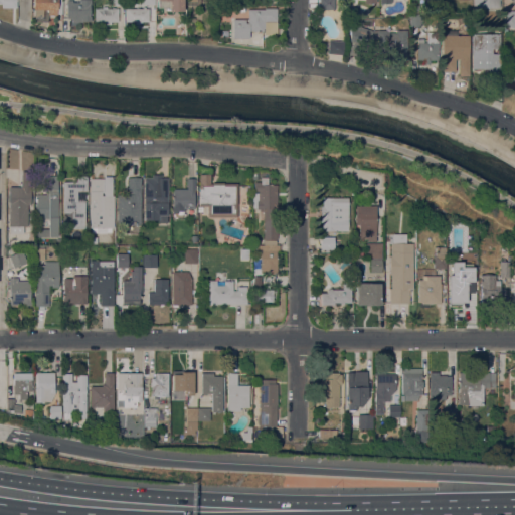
[(57,0),(57,15),(47,15),(47,21),(34,21),(34,9),(33,9),(33,0),(57,0)]
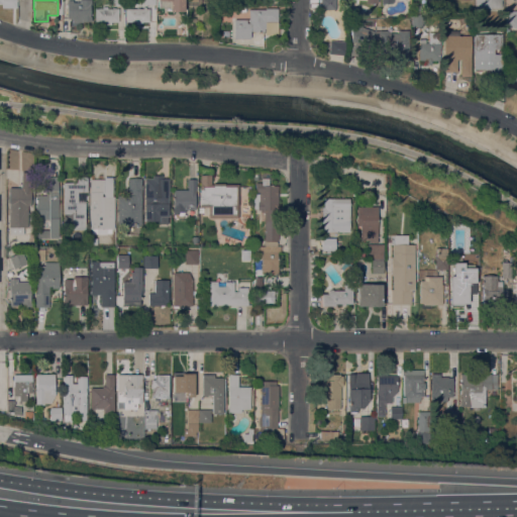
[(73,21),(73,18),(68,18),(68,0),(73,0),(73,2),(80,2),(80,0),(91,0),(91,4),(90,4),(90,16),(91,16),(91,21),(73,21)]
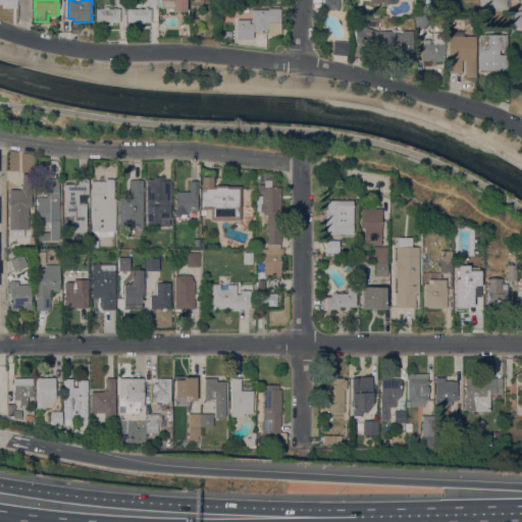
[(186,0),(186,11),(172,11),(172,7),(166,7),(163,7),(161,7),(161,1),(160,1),(160,0),(186,0)]
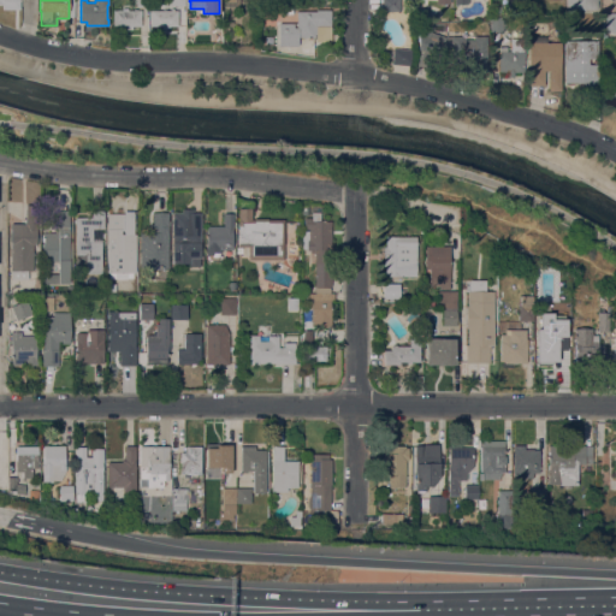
[(401,0),(401,11),(383,11),(383,0),(401,0)]
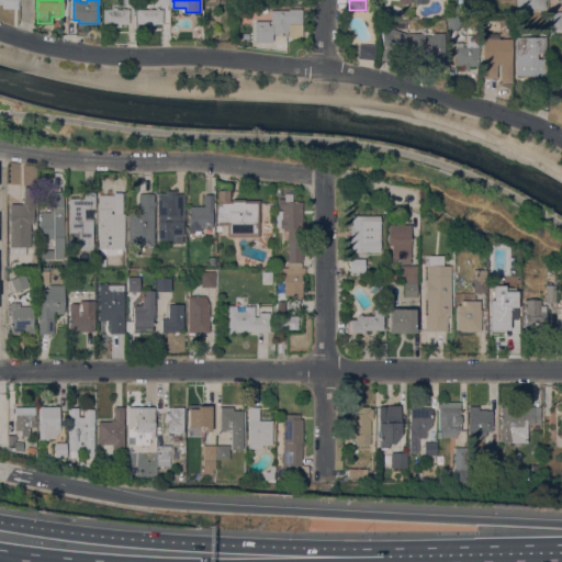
[(516,0),(544,0),(544,8),(534,8),(534,9),(517,9),(516,0)]
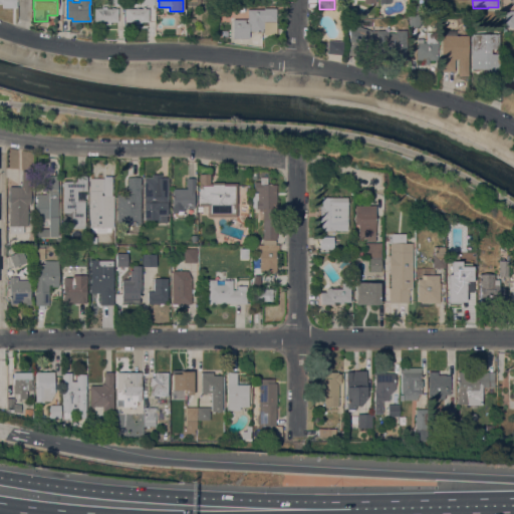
[(409,13),(411,13),(411,5),(418,5),(418,13),(420,13),(420,26),(410,26),(410,17),(409,17),(409,13)]
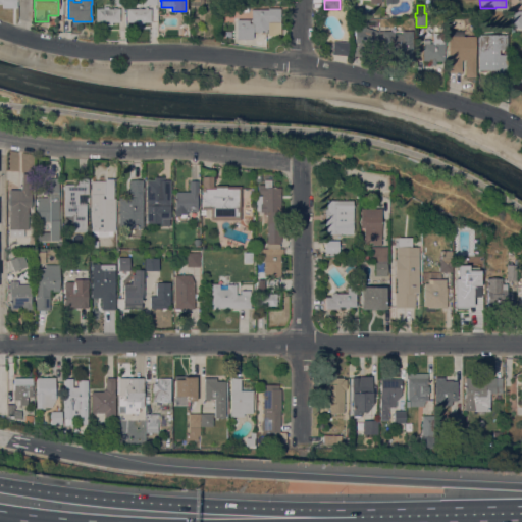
[(119,21),(112,21),(112,23),(105,23),(105,21),(96,21),(96,8),(104,8),(104,6),(108,6),(108,8),(113,8),(113,7),(116,7),(116,8),(119,8),(119,21)]
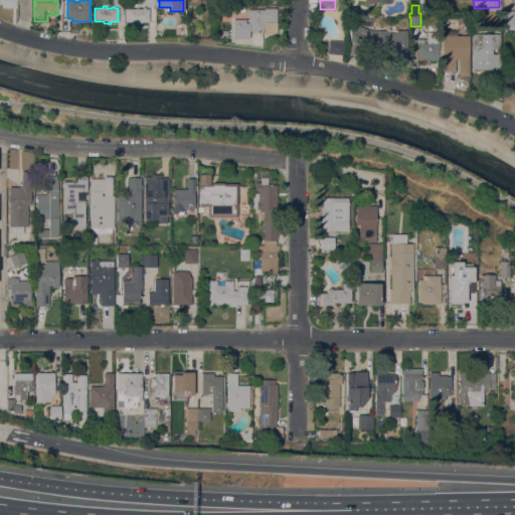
[(126,8),(143,8),(143,7),(145,7),(145,8),(149,8),(149,21),(141,21),(142,23),(135,23),(135,21),(126,21),(126,8)]
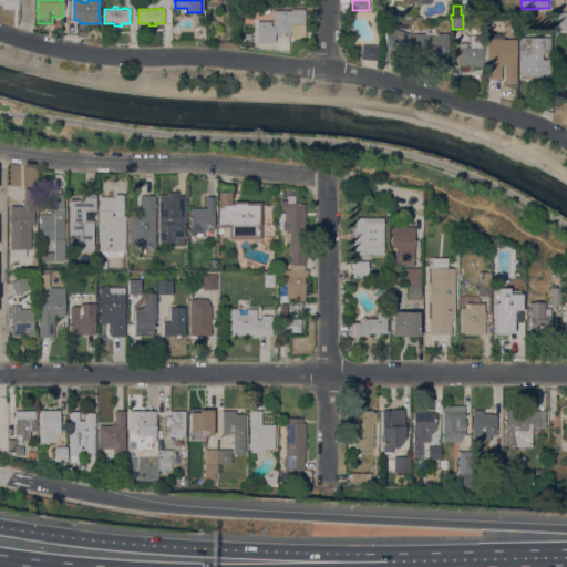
[(257,41),(257,21),(270,21),(270,26),(274,26),(274,23),(271,23),(271,20),(274,20),(274,10),(291,10),(291,9),(305,8),(305,23),(292,23),(292,26),(289,26),(289,34),(275,34),(275,41),(257,41)]
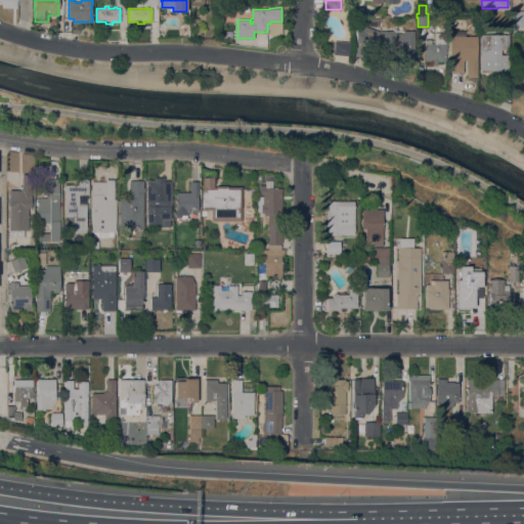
[(523,27),(512,27),(512,10),(523,10),(523,27)]
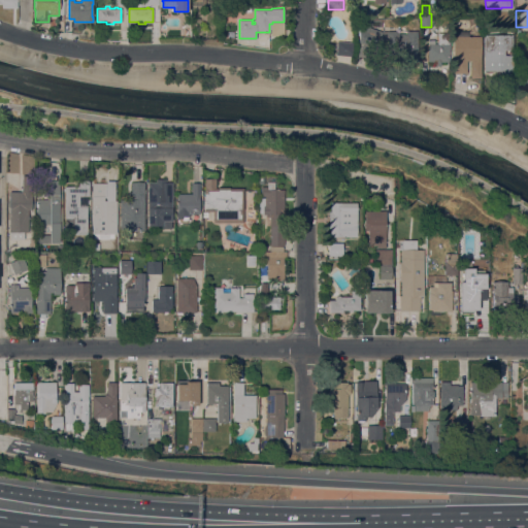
[(387,31),(396,30),(396,34),(406,34),(406,31),(417,30),(418,61),(407,62),(407,55),(388,55),(388,39),(383,39),(377,50),(373,47),(368,60),(358,56),(359,42),(359,25),(369,25),(369,27),(382,31),(387,31)]
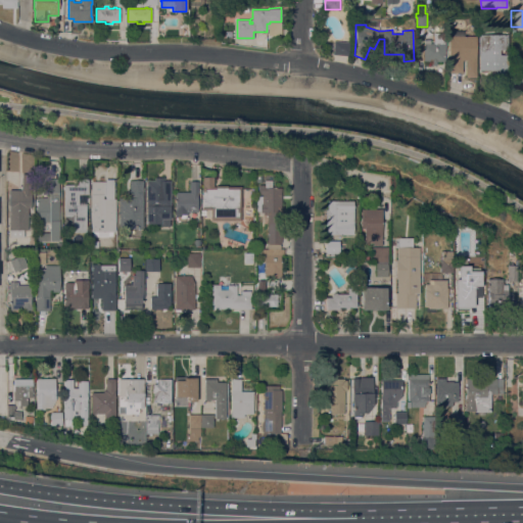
[(476,77),(466,77),(466,60),(462,60),(462,72),(448,72),(449,36),(450,36),(450,31),(464,31),(464,36),(476,36),(476,77)]
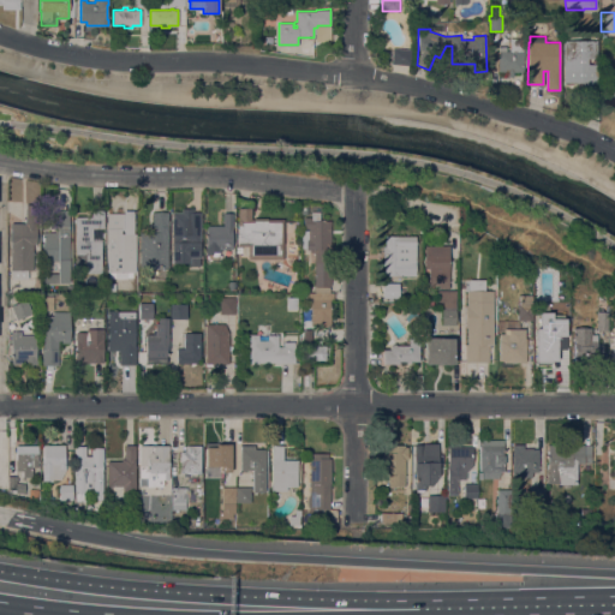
[(523,40),(524,71),(513,71),(513,77),(507,77),(507,71),(499,71),(499,70),(489,70),(489,52),(499,52),(497,49),(499,49),(499,46),(506,46),(506,52),(509,51),(509,39),(523,40)]
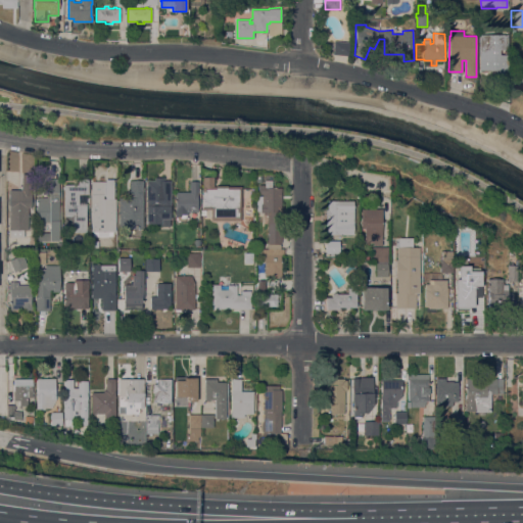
[(480,34),(508,34),(508,49),(500,49),(500,54),(508,54),(508,69),(479,69),(480,34)]
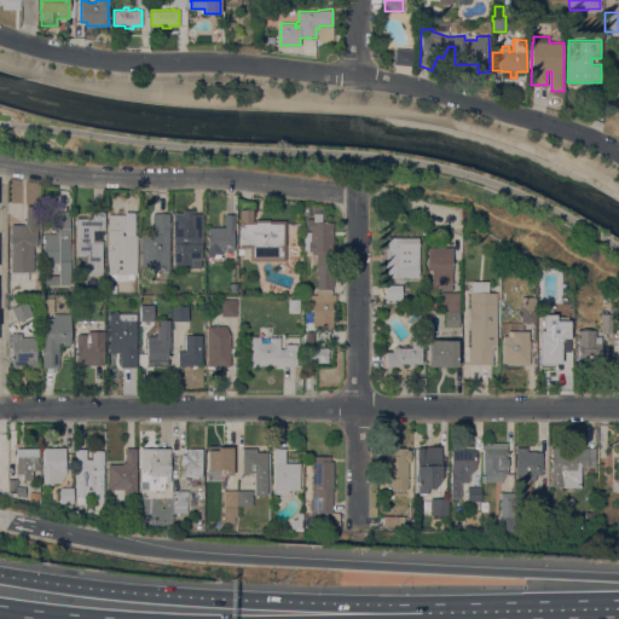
[(395,47),(415,50),(414,65),(393,64),(393,63),(388,62),(389,48),(394,50),(395,47)]
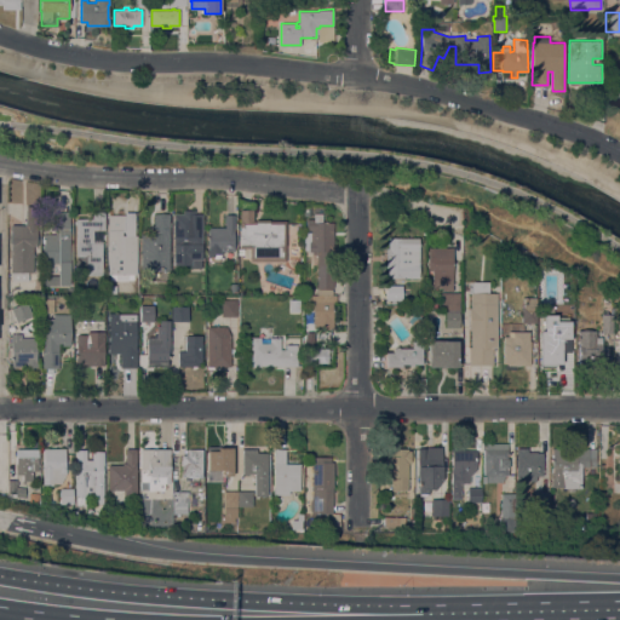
[(619,72),(619,107),(608,107),(608,87),(612,87),(612,72),(619,72)]
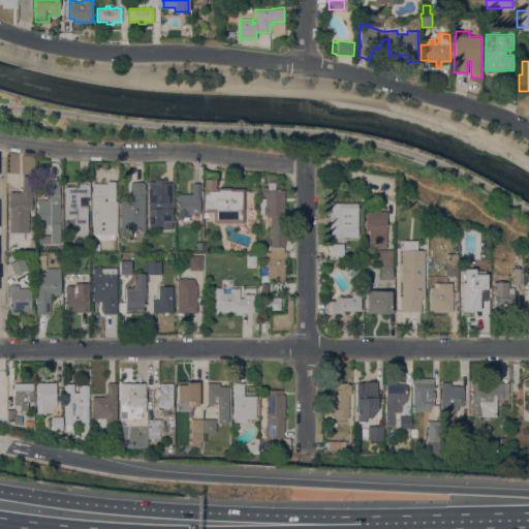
[(277,183),(275,183),(275,189),(284,189),(284,246),(271,246),(271,215),(263,215),(263,214),(259,214),(259,198),(266,198),(266,196),(261,196),(261,187),(268,187),(268,182),(269,182),(269,176),(277,176),(277,183)]
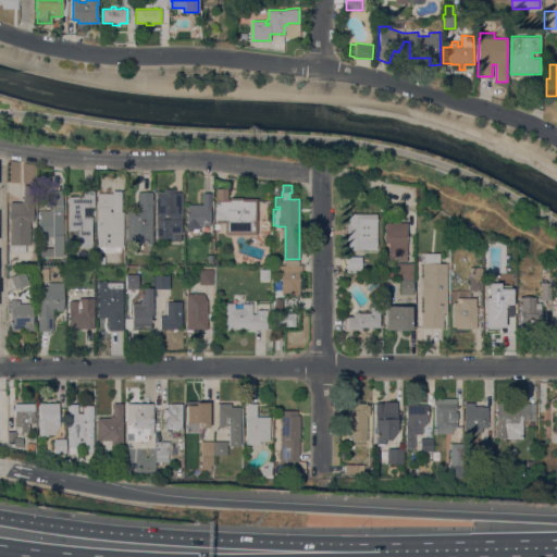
[(257,234),(224,234),(224,222),(215,222),(215,188),(227,188),(227,198),(230,198),(230,197),(243,197),(243,198),(257,198),(257,234)]
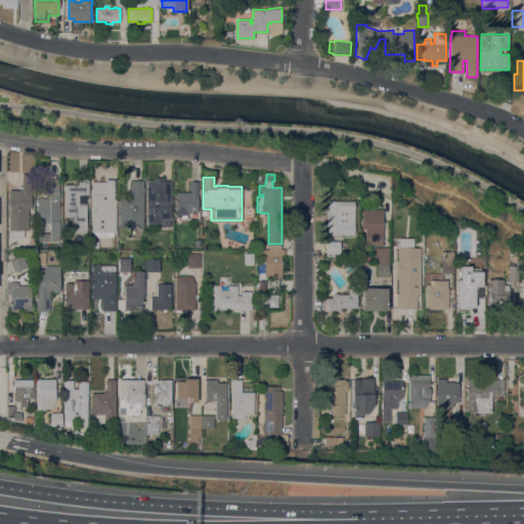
[(89,231),(86,231),(86,232),(73,232),(73,216),(72,216),(72,220),(67,220),(67,217),(64,217),(64,184),(78,184),(78,178),(88,178),(88,194),(79,194),(79,204),(89,204),(89,231)]
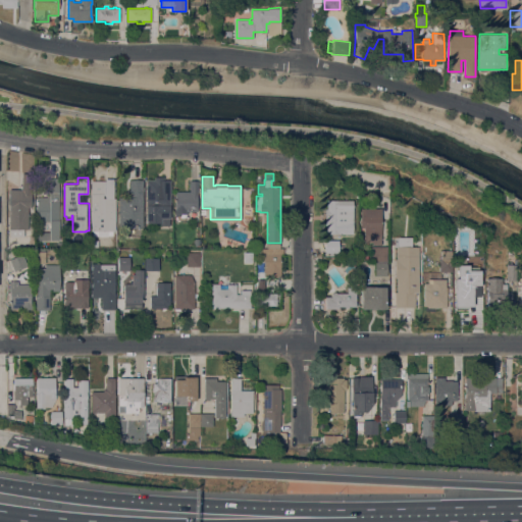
[(58,222),(37,222),(37,178),(58,178),(58,222)]
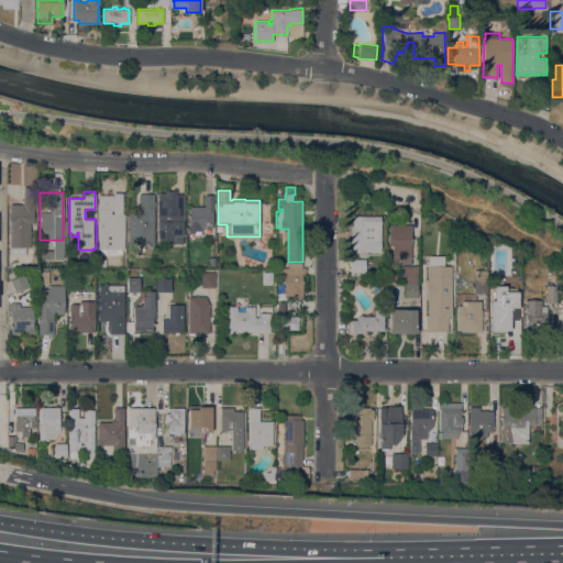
[(158,240),(158,201),(156,201),(156,198),(157,198),(157,194),(161,194),(161,192),(163,192),(163,194),(167,194),(167,192),(174,192),(174,194),(177,194),(177,195),(184,195),(184,207),(183,235),(175,235),(175,240),(158,240)]
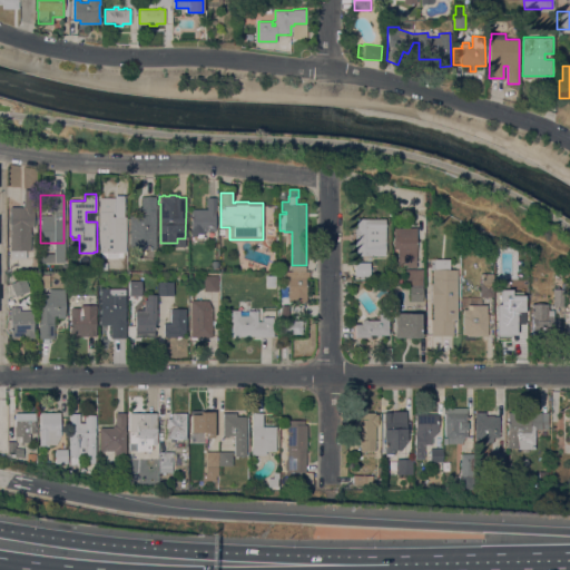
[(156,248),(129,247),(129,215),(144,215),(144,210),(141,210),(141,196),(156,196),(156,248)]
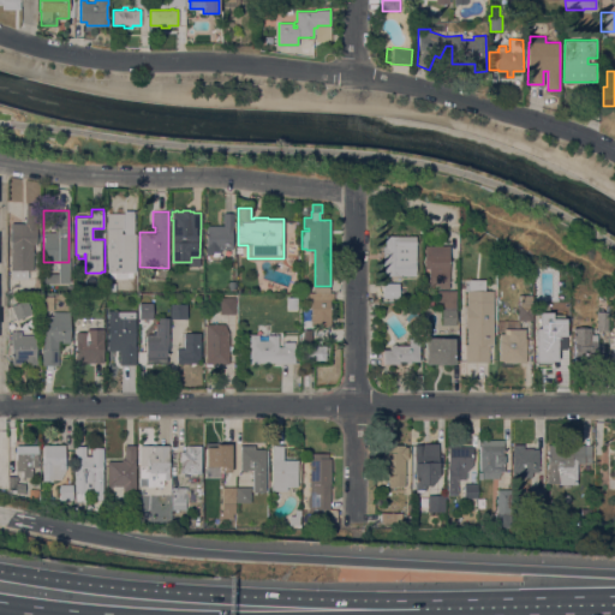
[(106,239),(106,228),(107,228),(107,213),(124,213),(124,230),(121,230),(121,233),(135,233),(135,272),(105,272),(105,239),(106,239)]
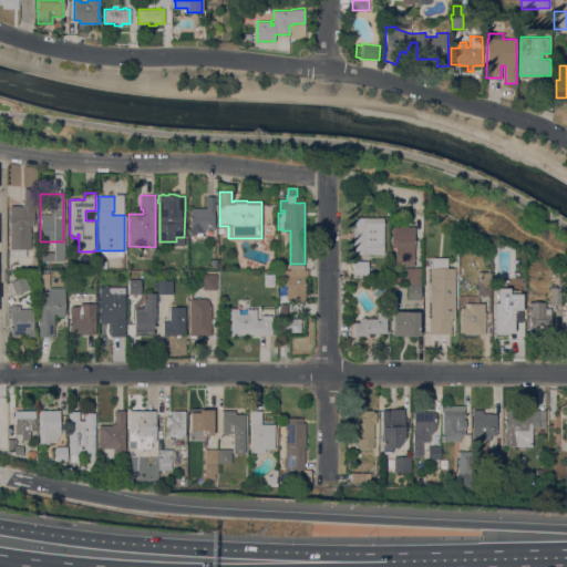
[(206,207),(206,196),(215,196),(215,207),(214,207),(214,229),(203,229),(203,232),(196,232),(196,234),(191,234),(191,232),(189,232),(189,228),(191,228),(191,207),(206,207)]
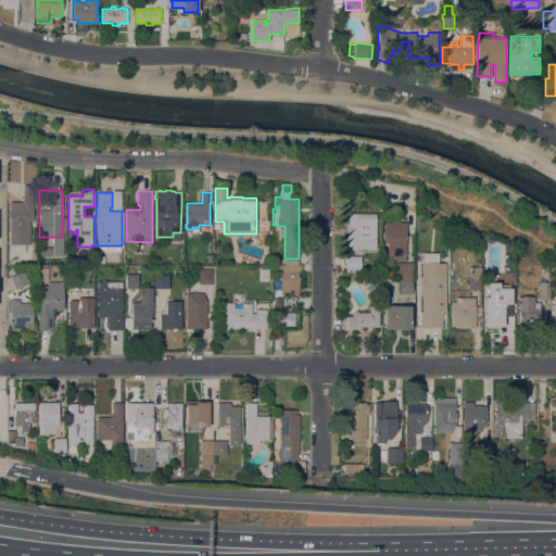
[(33,201),(34,220),(29,220),(29,228),(32,228),(32,230),(30,230),(30,243),(17,243),(17,247),(12,247),(12,243),(10,243),(10,220),(10,201),(33,201)]
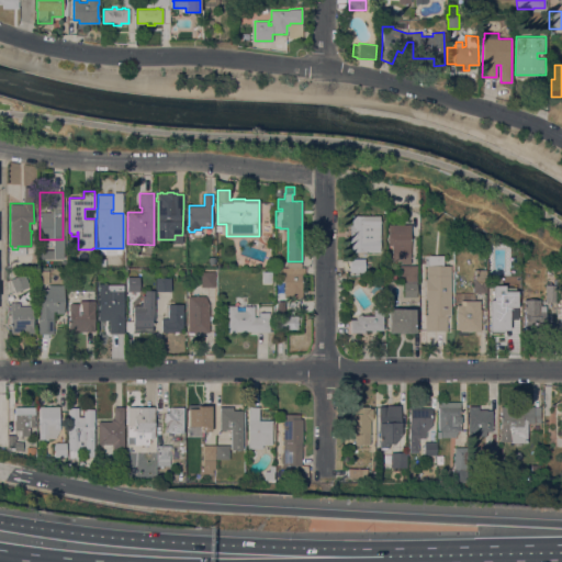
[(380,215),(380,220),(381,220),(381,223),(380,223),(380,251),(351,251),(351,242),(350,242),(350,225),(352,225),(351,215),(380,215)]
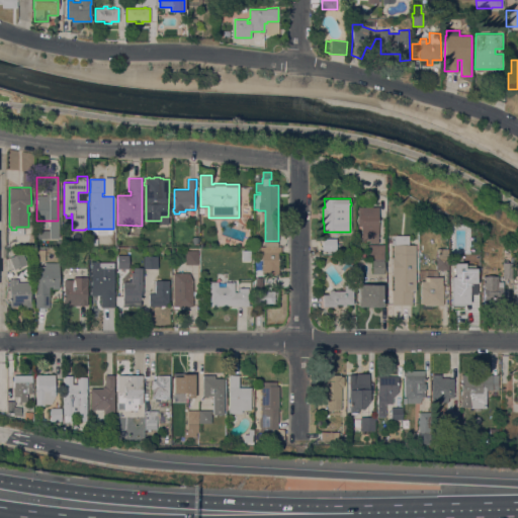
[(250,213),(241,213),(241,201),(250,201),(250,213)]
